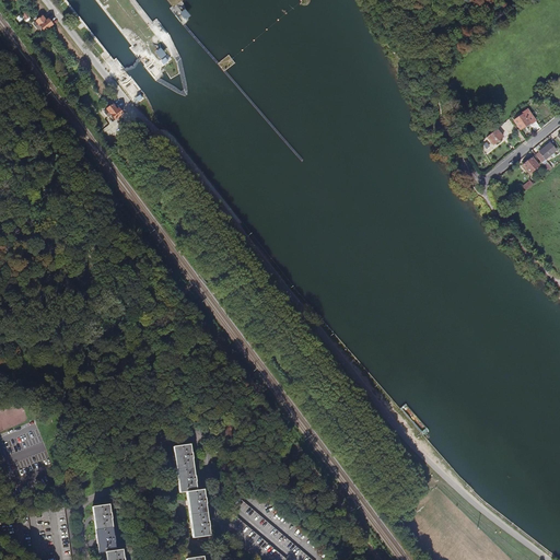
[(43,16),(39,19),(36,21),(36,22),(33,24),(37,30),(41,27),(44,32),(48,28),(53,25),(48,20),(46,21),(43,16)]
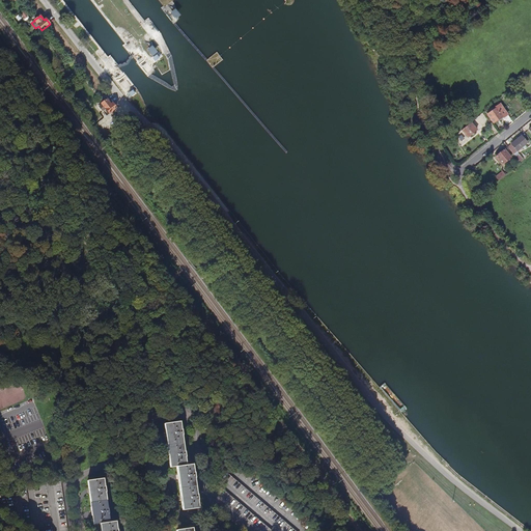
[(64,81),(68,86),(73,82),(74,83),(76,80),(72,75),(64,81)]
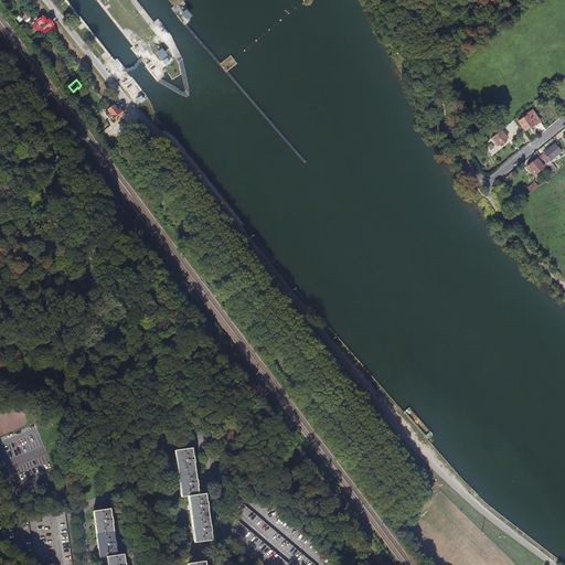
[(114,106),(110,108),(107,110),(108,110),(105,114),(108,118),(112,116),(116,121),(119,119),(124,115),(119,109),(117,110),(114,106)]
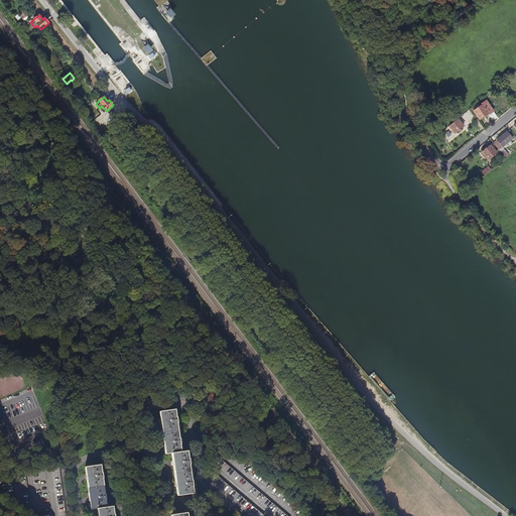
[(474,112),(480,120),(485,116),(488,114),(489,115),(493,112),(486,101),(482,104),(482,105),(474,112)]
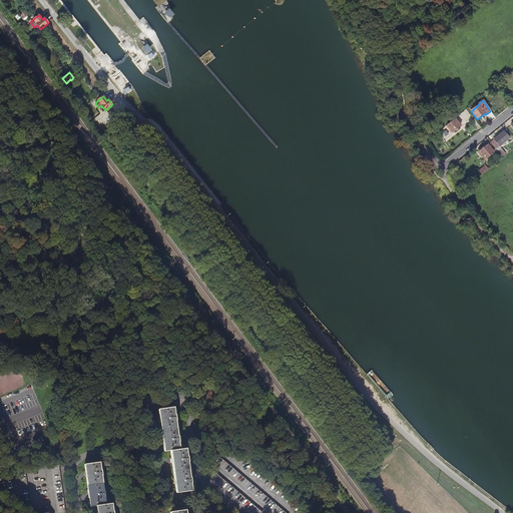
[(485,113),(482,115),(482,116),(485,115),(491,122),(495,118),(490,111),(486,114),(485,113)]
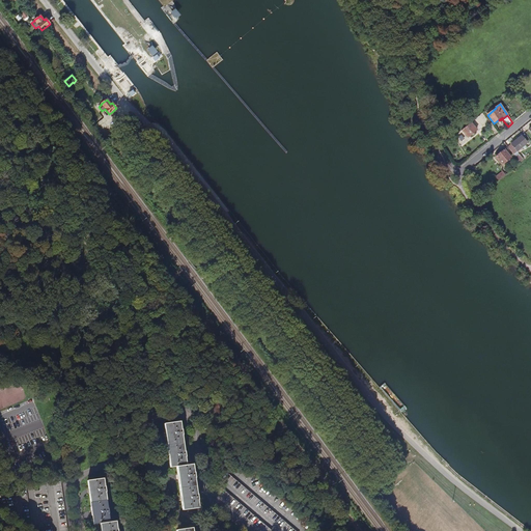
[(462,131),(468,138),(477,130),(471,122),(462,131)]
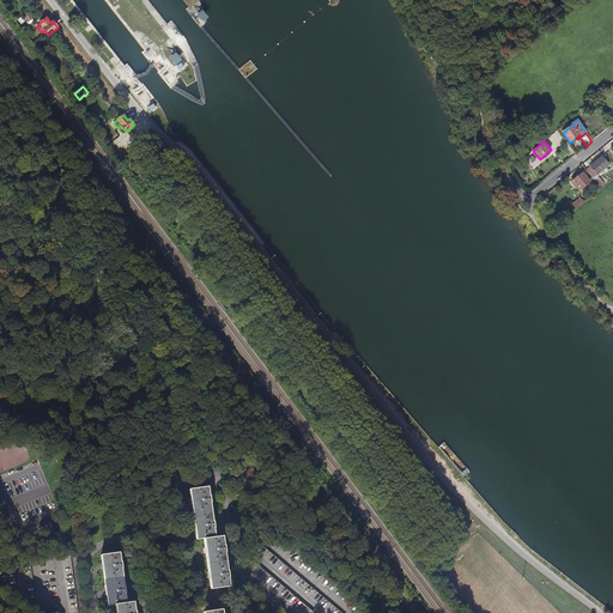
[(568,143),(564,145),(572,157),(576,155),(568,143)]
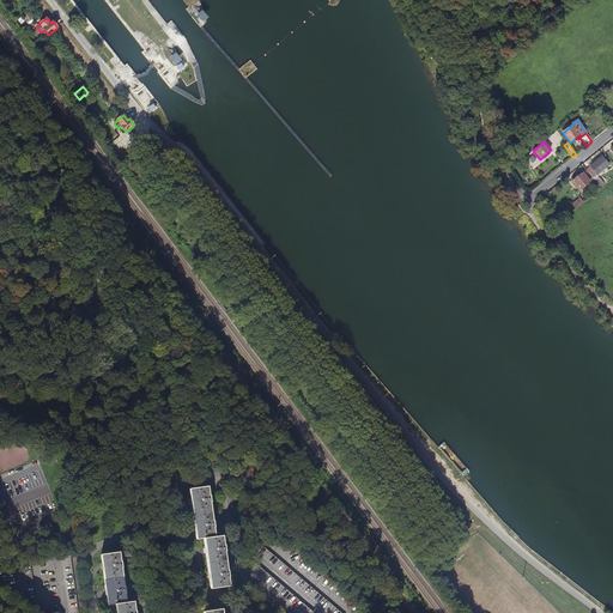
[(590,167),(586,170),(593,178),(596,175),(600,173),(601,174),(602,173),(601,171),(608,165),(601,157),(589,167),(590,167)]
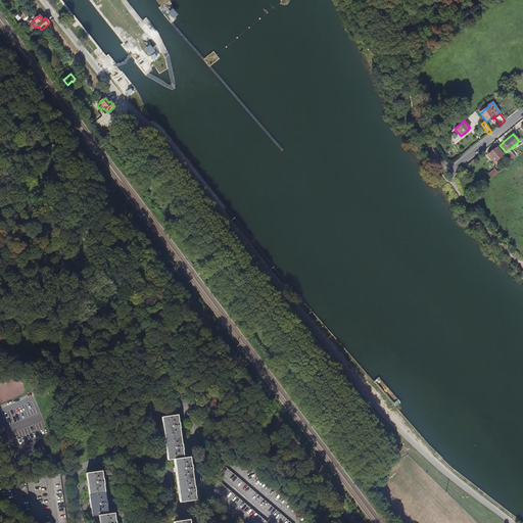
[(504,155),(496,147),(488,154),(494,162),(504,155)]
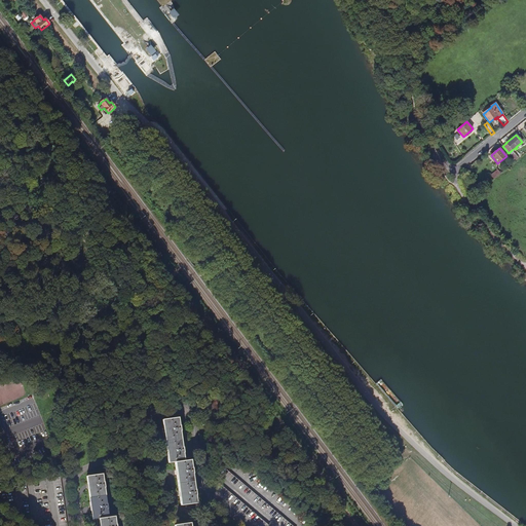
[(494,179),(501,173),(500,172),(499,173),(497,170),(491,175),(494,179)]
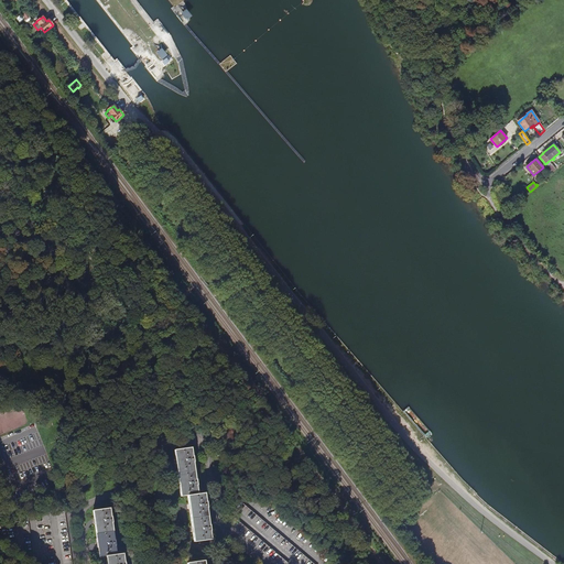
[(192,448),(174,451),(181,497),(187,496),(194,542),(212,540),(210,531),(209,524),(207,508),(207,501),(206,501),(205,494),(198,495),(196,486),(197,485),(196,479),(194,463),(194,456),(193,456),(192,448)]
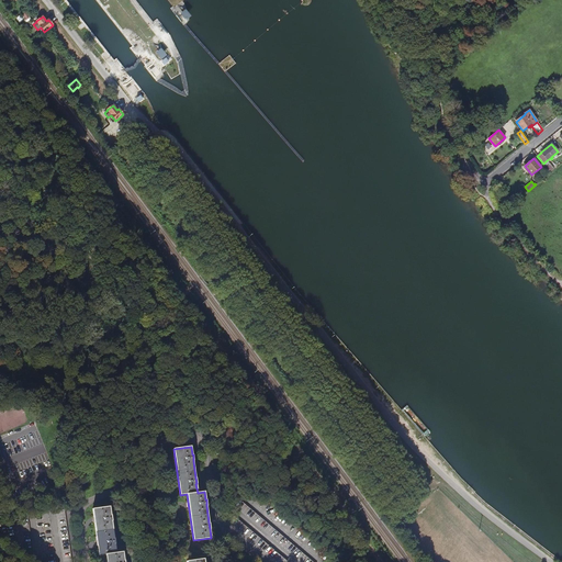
[(111,515),(110,506),(92,508),(99,555),(105,554),(107,561),(125,561),(125,560),(124,560),(123,551),(116,552),(115,544),(116,543),(115,538),(114,538),(112,521),(113,520),(112,515),(111,515)]
